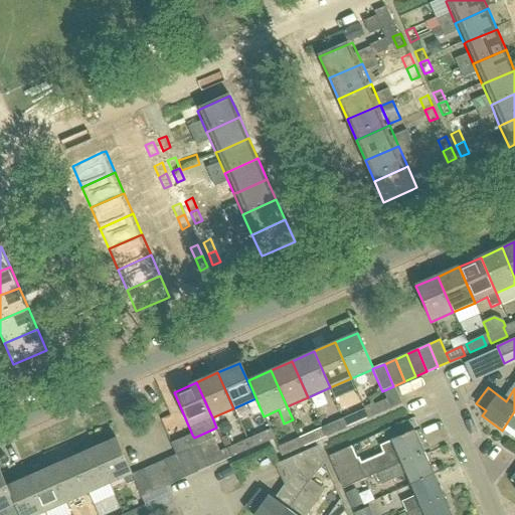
[(367,418),(384,411),(380,402),(363,409),(367,418)]
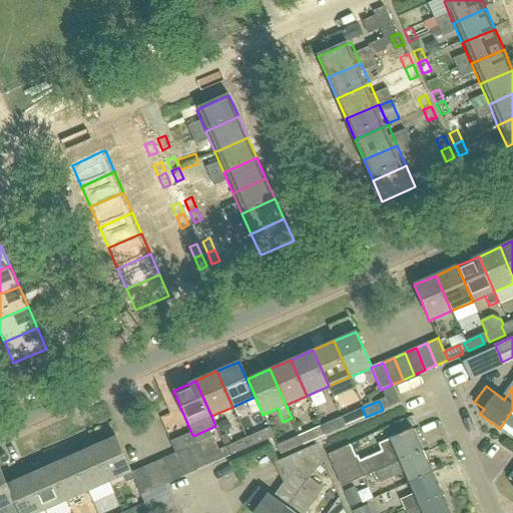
[(345,426),(362,419),(358,410),(341,418),(345,426)]
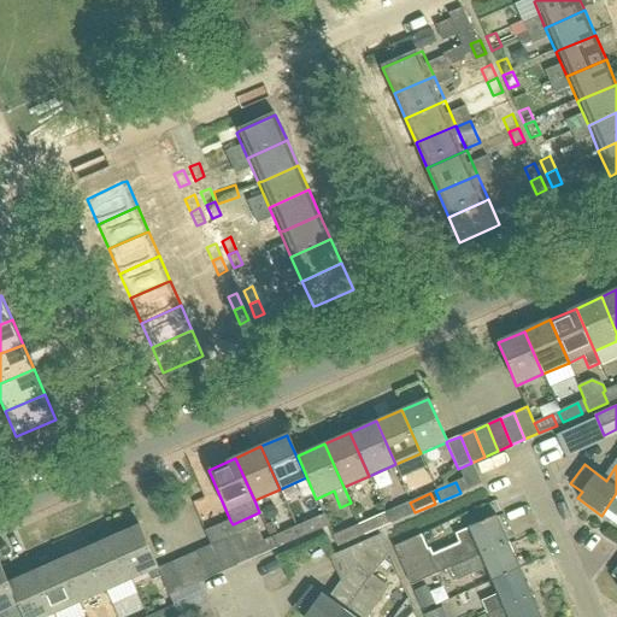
[(616,493),(601,516),(616,526),(616,493)]
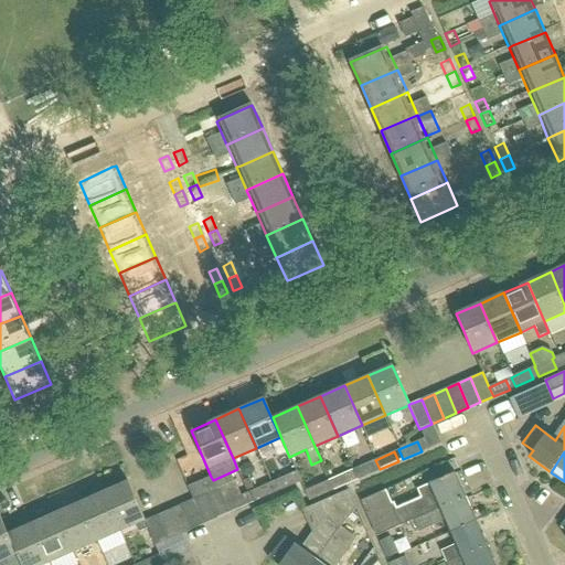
[(356,480),(374,472),(370,462),(352,470),(356,480)]
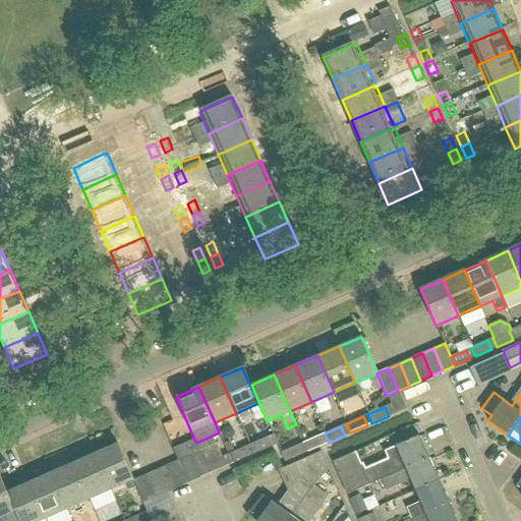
[(306,452),(324,445),(320,436),(302,443),(306,452)]
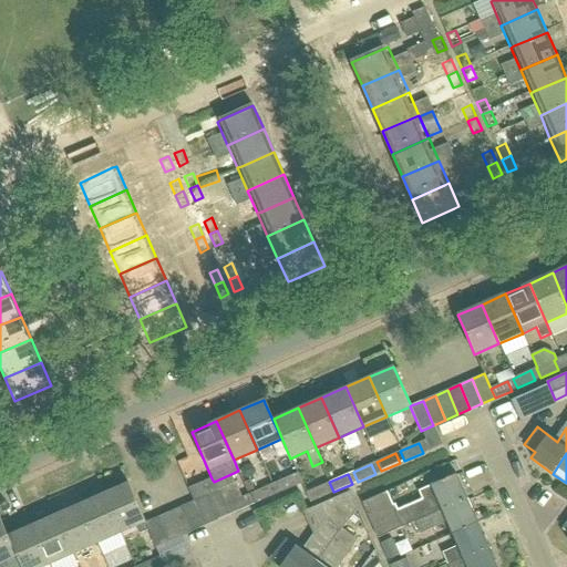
[(393,507),(389,509),(398,529),(414,522),(414,523),(432,515),(467,501),(455,474),(430,485),(420,490),(424,500),(395,513),(393,507)]
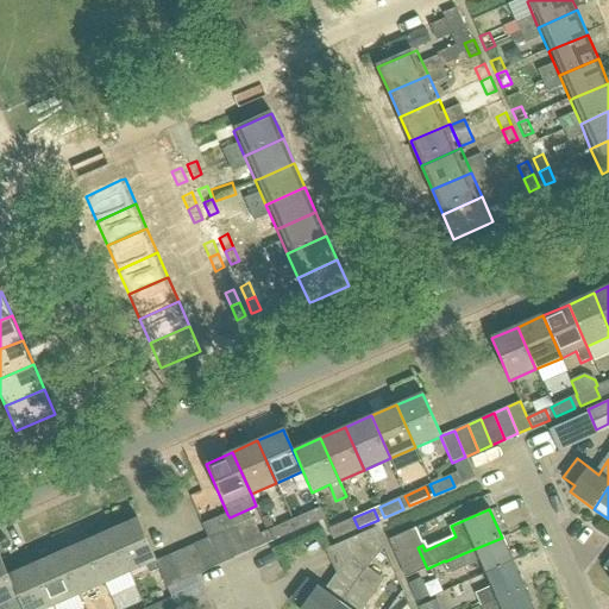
[(295,532),(315,522),(311,512),(290,521),(295,532)]
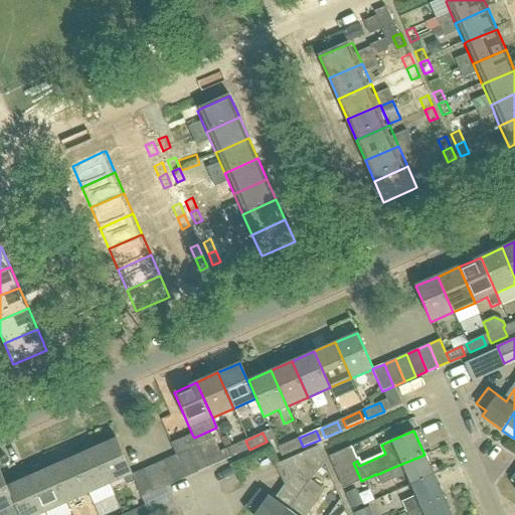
[(186,451),(198,446),(194,438),(192,435),(170,445),(176,456),(186,451)]
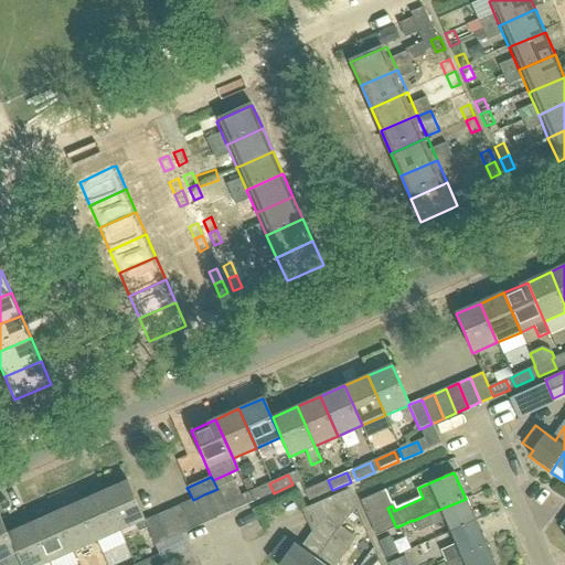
[(144,522),(145,521),(127,481),(103,492),(120,531),(135,524),(138,532),(147,529),(144,522)]
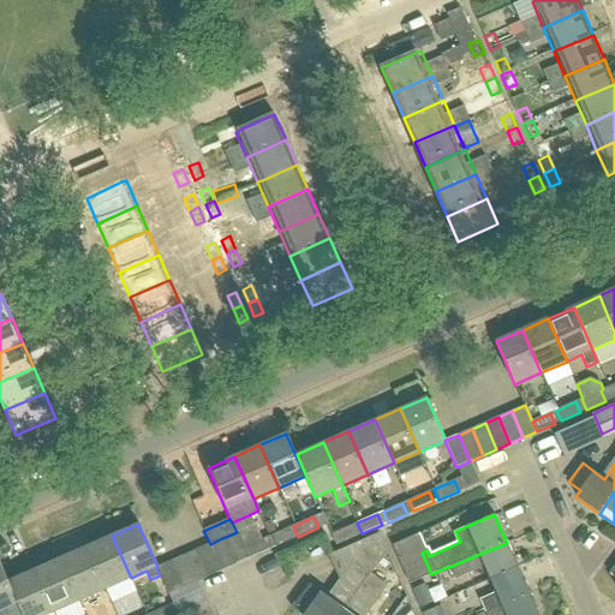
[(336,544),(356,536),(351,525),(332,533),(336,544)]
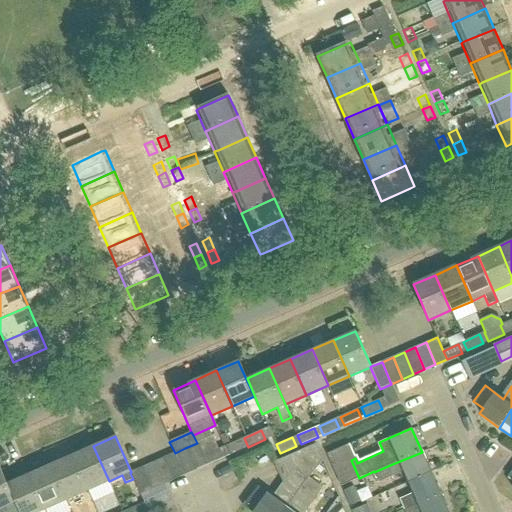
[(185,448),(195,470),(222,458),(218,449),(216,443),(206,439),(197,443),(185,448)]
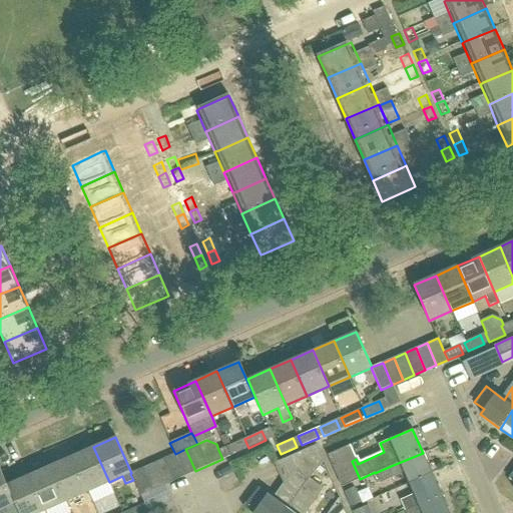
[(227,457),(244,450),(240,441),(223,448),(227,457)]
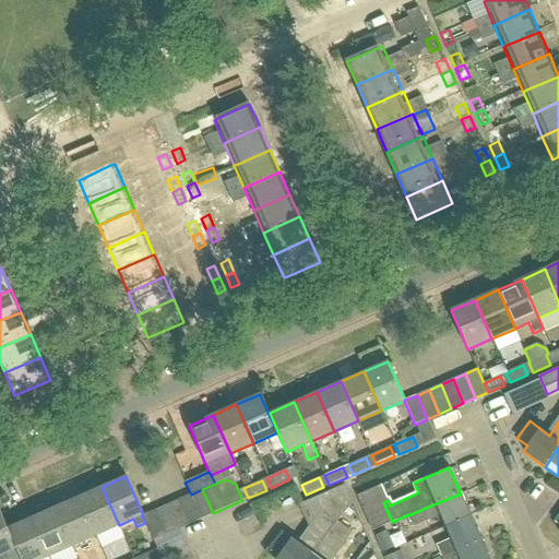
[(308,558),(335,523),(336,523),(352,503),(344,485),(312,499),(312,500),(314,500),(320,512),(297,544),(280,531),(264,552),(272,558),(308,558)]
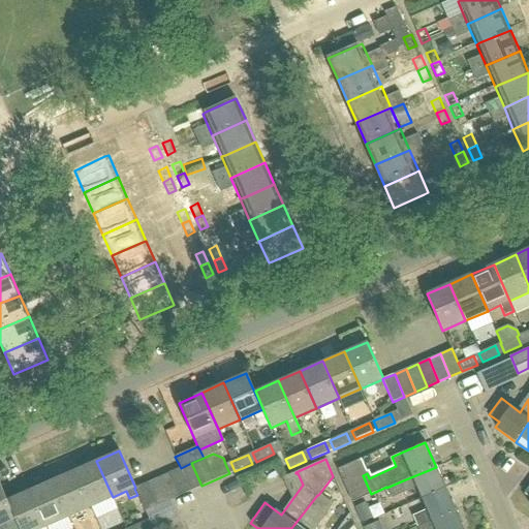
[(90,507),(113,497),(96,461),(74,470),(90,507)]
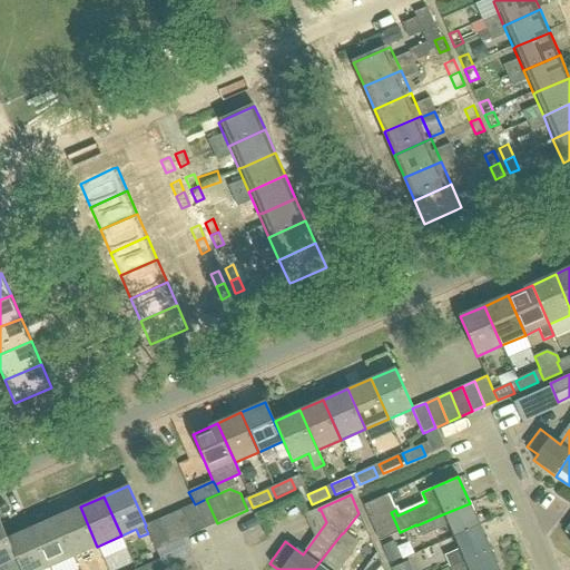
[(384,497),(363,505),(380,541),(400,532),(391,512),(384,497)]
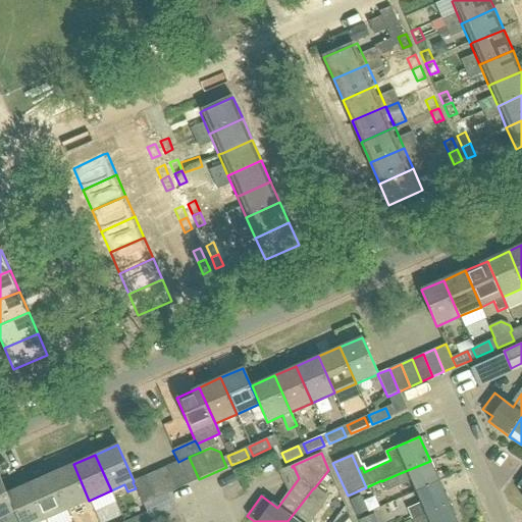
[(188,484),(199,479),(189,457),(178,462),(188,484)]
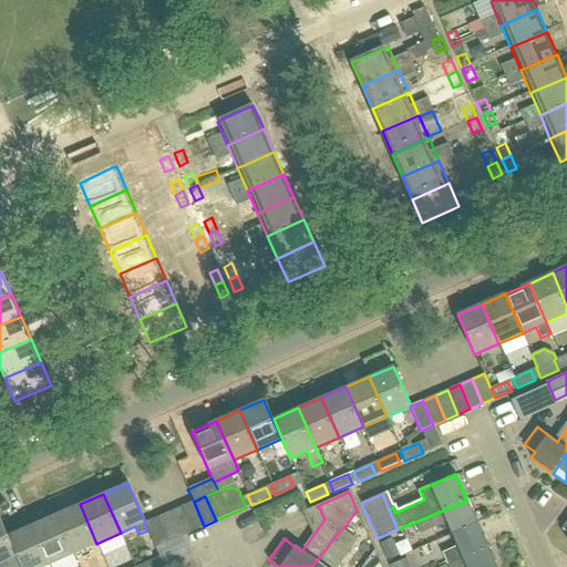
[(432,515),(414,523),(420,534),(446,523),(451,534),(477,523),(467,502),(467,501),(432,515)]
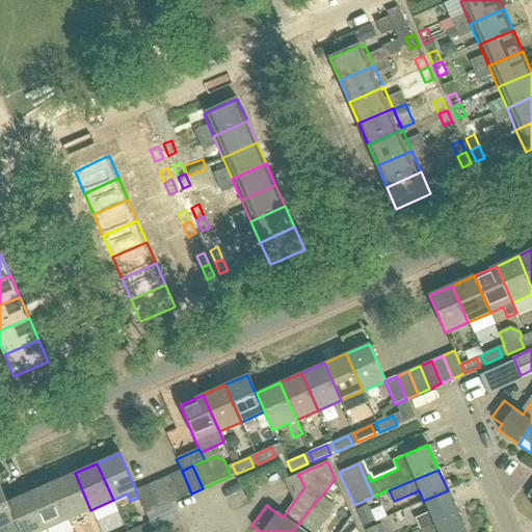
[(180,499),(191,494),(182,471),(169,476),(180,499)]
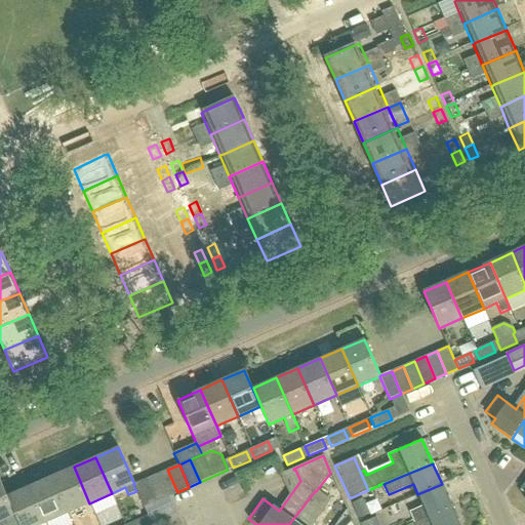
[(68,513),(89,503),(74,467),(51,477),(68,513)]
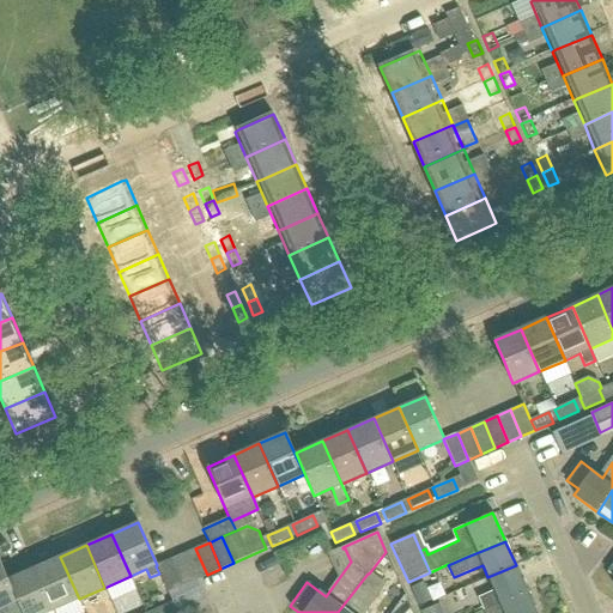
[(194,581),(207,575),(195,548),(182,554),(194,581)]
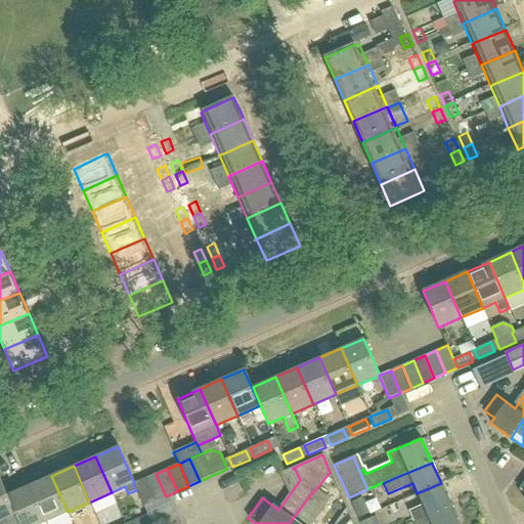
[(162,498),(166,496),(156,474),(144,479),(155,501),(162,498)]
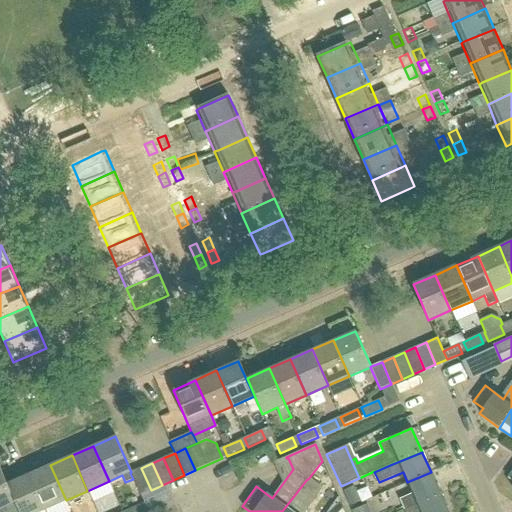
[(44,510),(66,500),(50,465),(29,474),(44,510)]
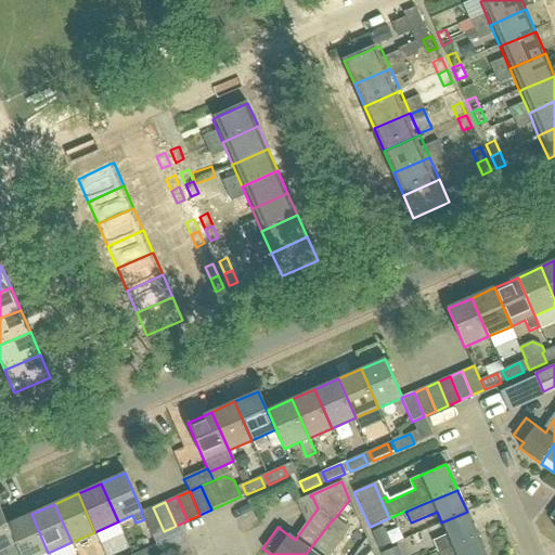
[(153,536),(164,531),(153,507),(142,512),(141,513),(144,519),(152,537),(153,536)]
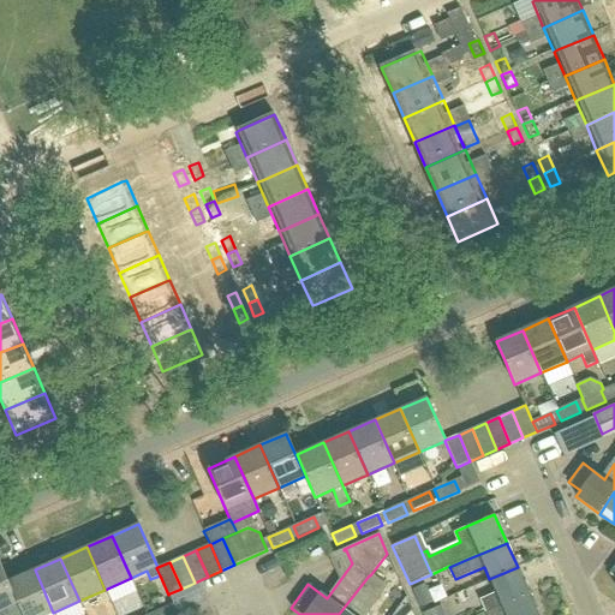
[(0,610),(17,603),(0,563),(0,610)]
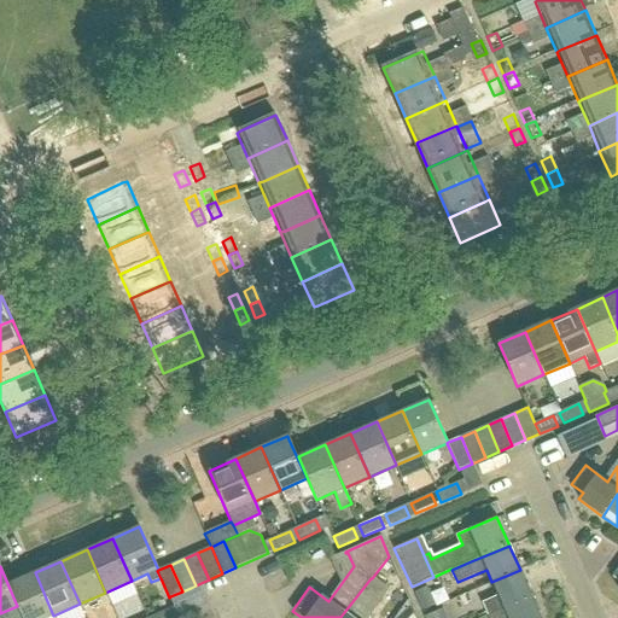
[(493,612),(531,595),(520,570),(491,582),(499,596),(488,601),(493,612)]
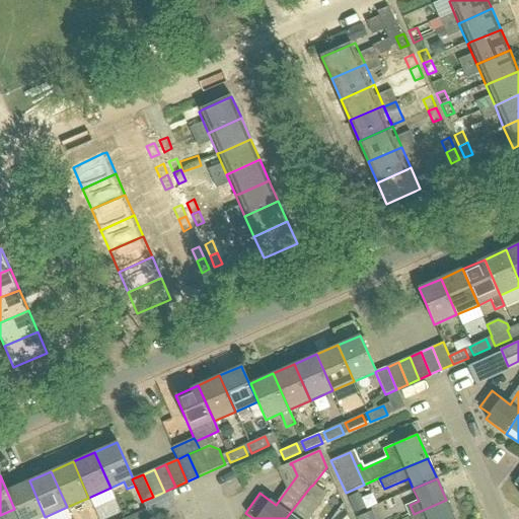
[(19,518),(40,518),(45,517),(29,480),(7,491),(19,518)]
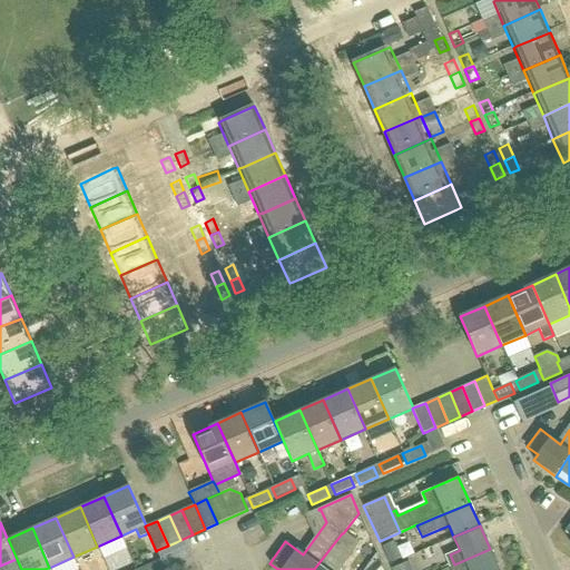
[(336,569),(356,543),(343,533),(342,533),(314,569),(336,569)]
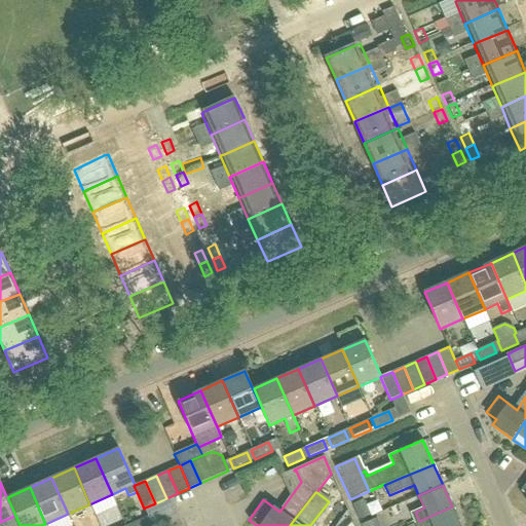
[(460,525),(452,506),(419,521),(420,522),(418,523),(418,525),(460,525)]
